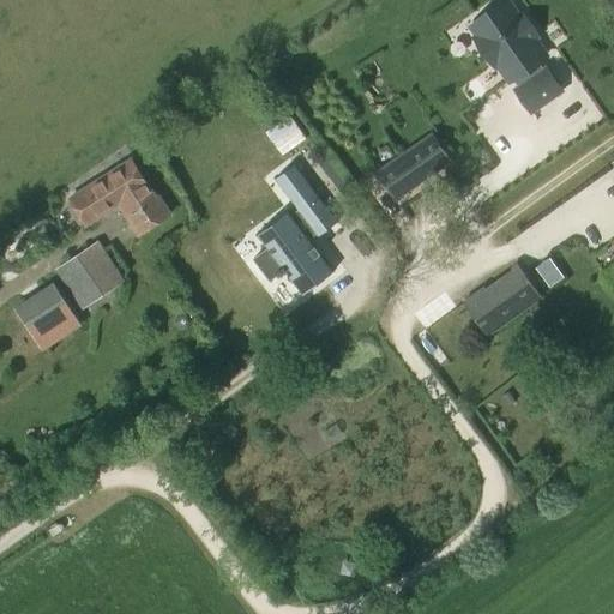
[(509,96),(523,115),(554,91),(540,71),(536,74),(529,64),(536,59),(522,40),(527,36),(515,20),(510,24),(495,5),(463,30),(470,40),(465,43),(485,70),(489,66),(504,84),(509,79),(516,90),(509,96)]
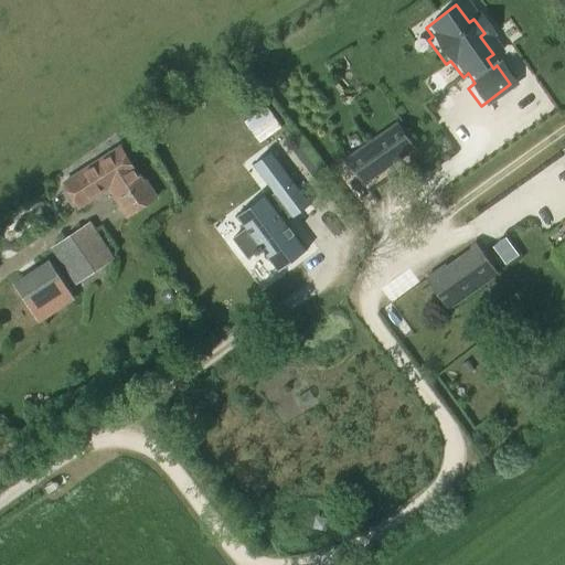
[(266,106),(244,121),(259,142),(281,127),(266,106)]
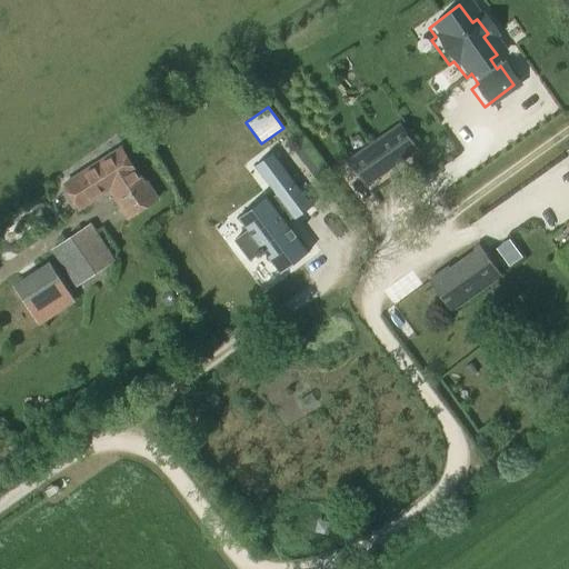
[(348,160),(366,186),(419,149),(400,122),(348,160)]
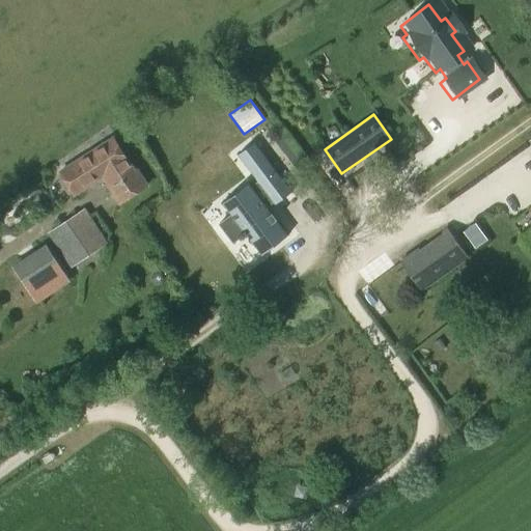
[(130,167),(126,161),(127,161),(108,134),(56,170),(61,177),(70,189),(72,192),(100,172),(117,197),(143,179),(133,165),(130,167)]
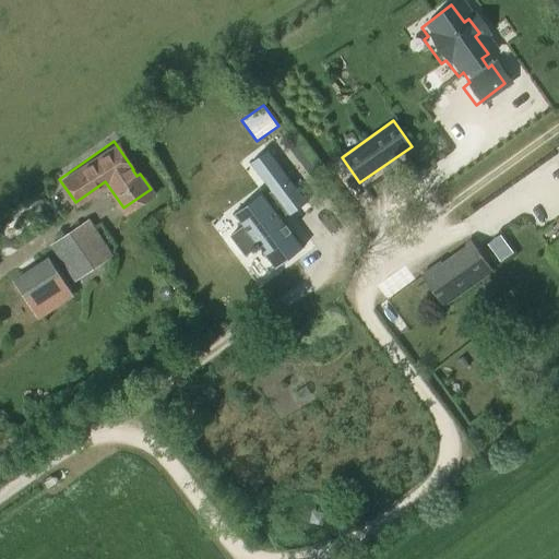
[(251,162),(250,163),(271,191),(288,213),(289,215),(290,214),(289,212),(305,201),(306,203),(307,202),(268,150),(266,151),(268,153),(253,164),(251,162)]
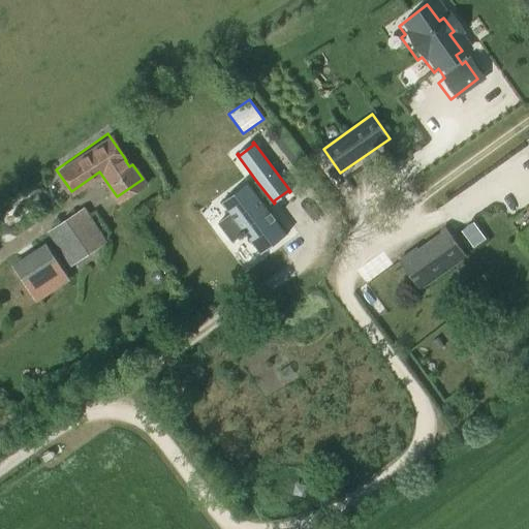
[(65,189),(69,188),(61,177),(59,179),(65,189)]
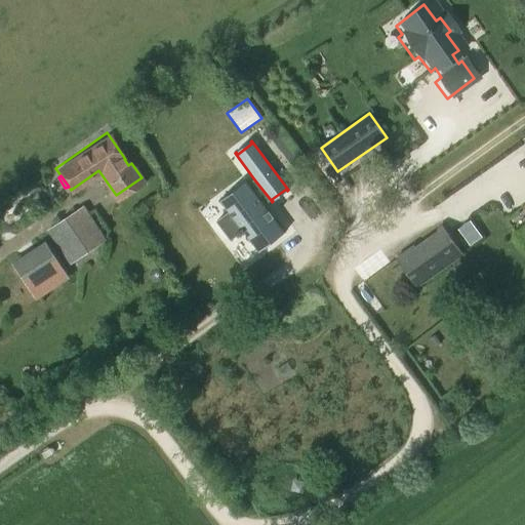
[(229,212),(216,221),(231,240),(238,235),(238,236),(244,232),(247,236),(258,252),(259,251),(258,249),(282,232),(283,234),(284,233),(264,205),(248,184),(246,180),(245,182),(246,184),(223,201),(221,199),(220,200),(229,212)]
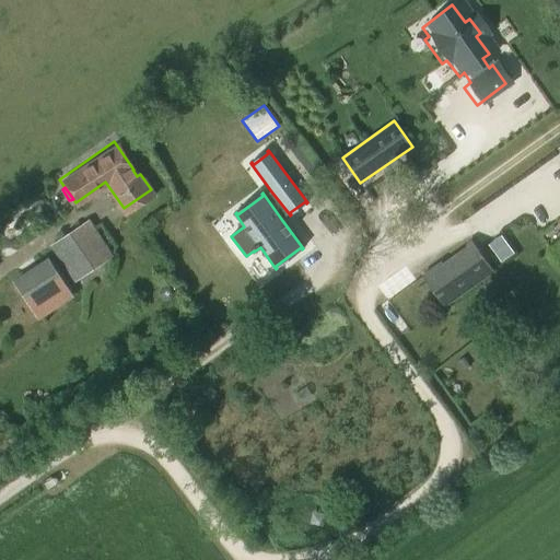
[(90,220),(49,246),(73,282),(114,255),(90,220)]
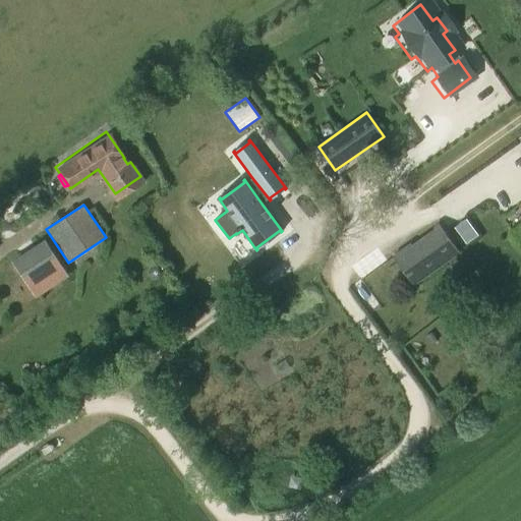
[(459,252),(439,225),(433,229),(435,231),(412,247),(410,245),(394,257),(413,285),(431,273),(446,263),(459,252)]
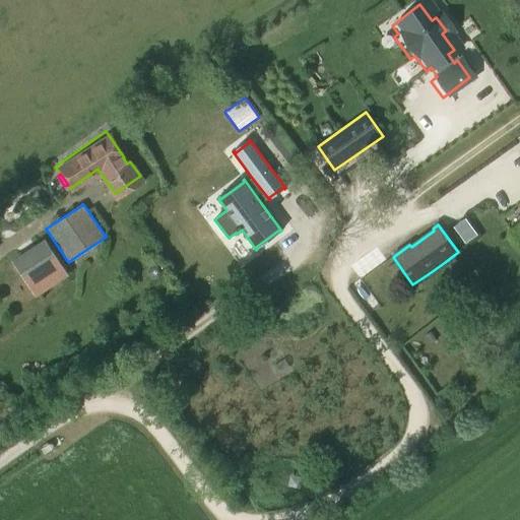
[(45,239),(11,261),(36,298),(69,275),(45,239)]
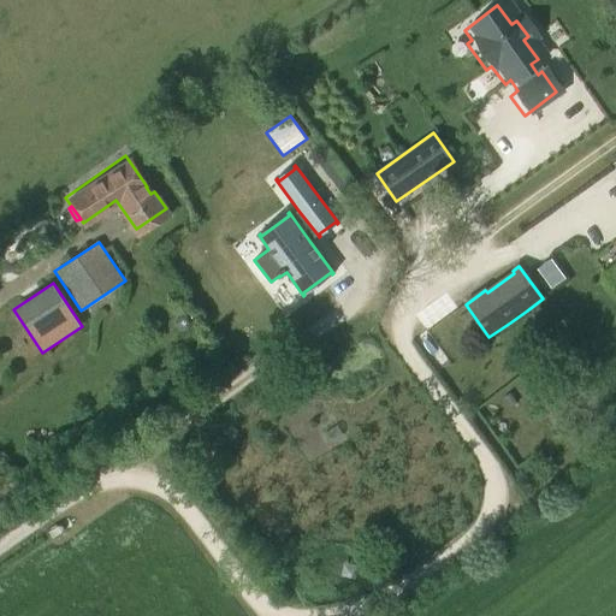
[(179,313),(173,321),(179,330),(189,330),(194,321),(189,313),(179,313)]
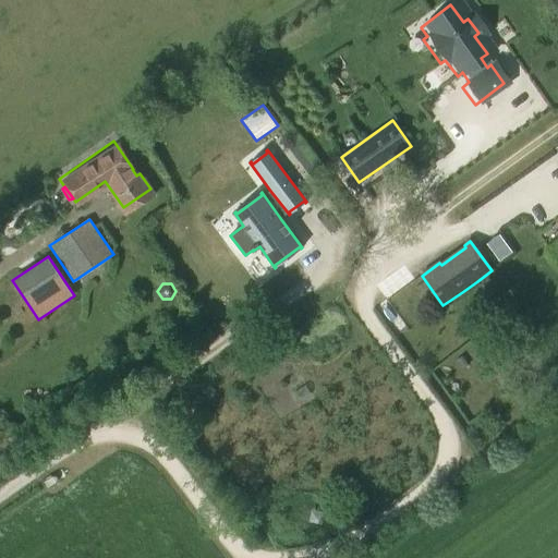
[(311,513),(310,521),(322,524),(324,512),(316,510),(311,513)]
